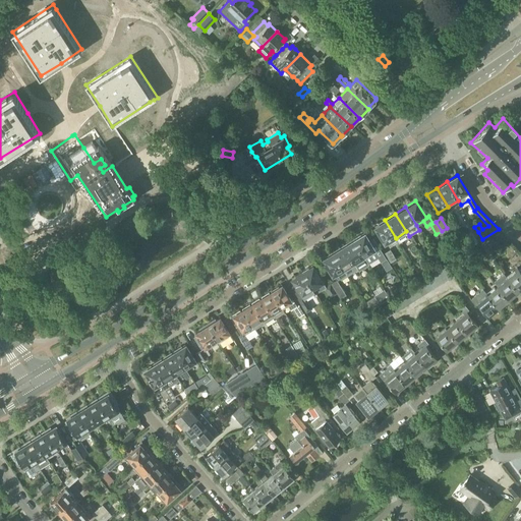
[(396,238),(385,220),(374,226),(386,244),(396,238)]
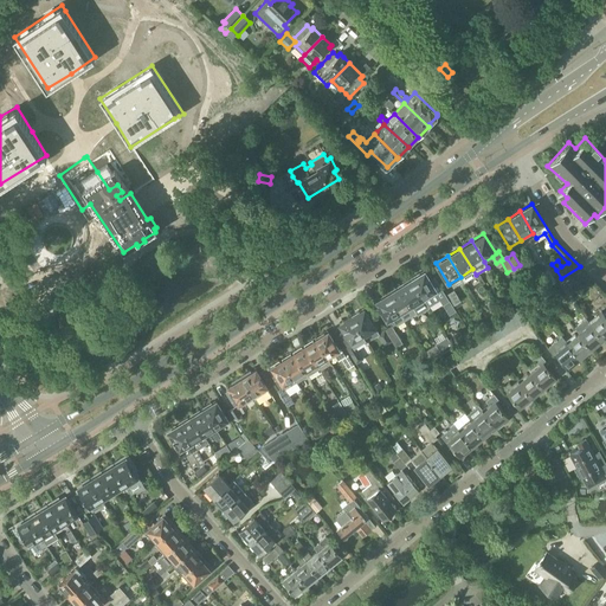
[(423,271),(412,278),(425,300),(437,292),(423,271)]
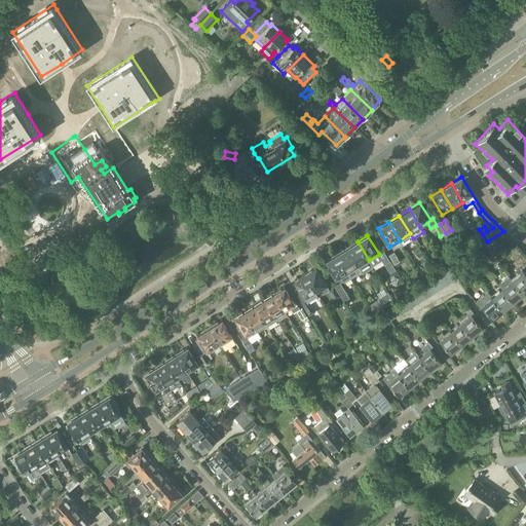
[(485,247),(489,252),(493,257),(498,253),(495,249),(500,245),(496,238),(485,247)]
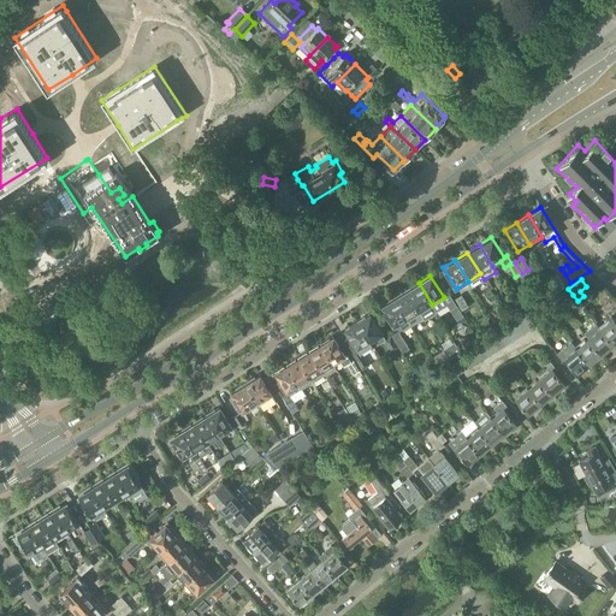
[(432,304),(419,283),(406,291),(419,313),(432,304)]
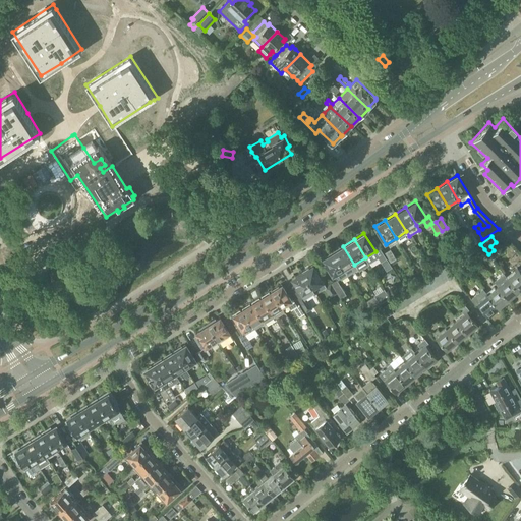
[(354,265),(343,246),(333,252),(347,275),(357,269),(354,265)]
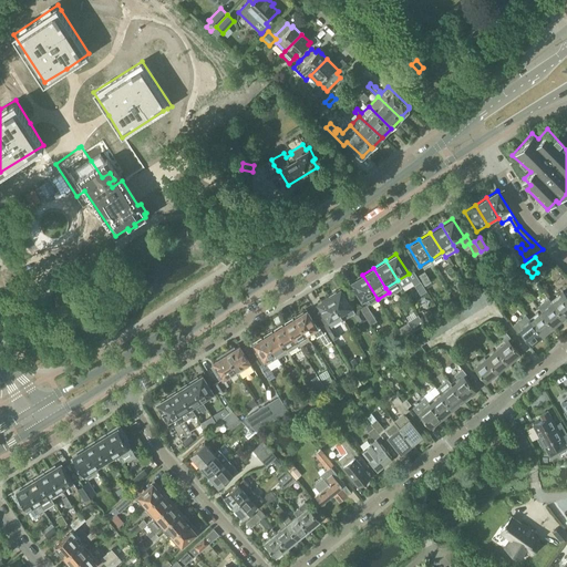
[(430,281),(424,271),(419,275),(425,285),(430,281)]
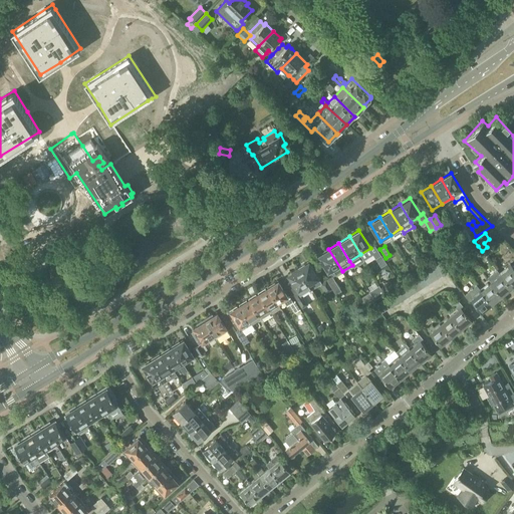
[(342,271),(328,249),(318,255),(329,273),(330,273),(332,276),(335,274),(336,275),(342,271)]
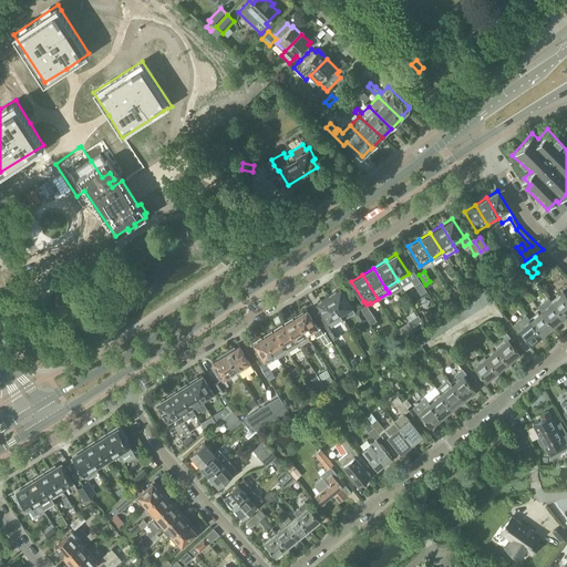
[(425,291),(416,277),(411,280),(421,295),(425,291)]
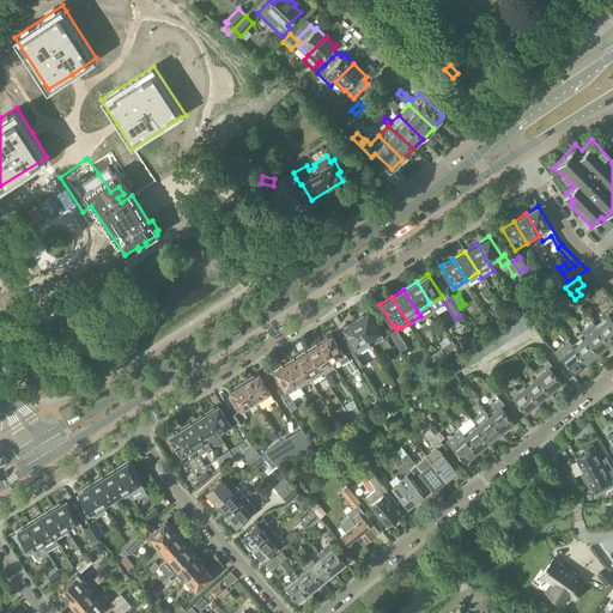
[(368,313),(356,320),(369,340),(371,345),(382,339),(382,338),(383,338),(368,313)]
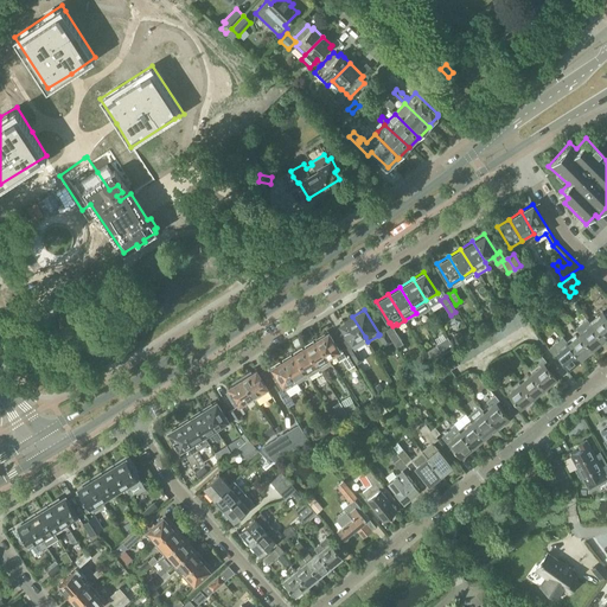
[(522,310),(516,313),(523,325),(529,321),(522,310)]
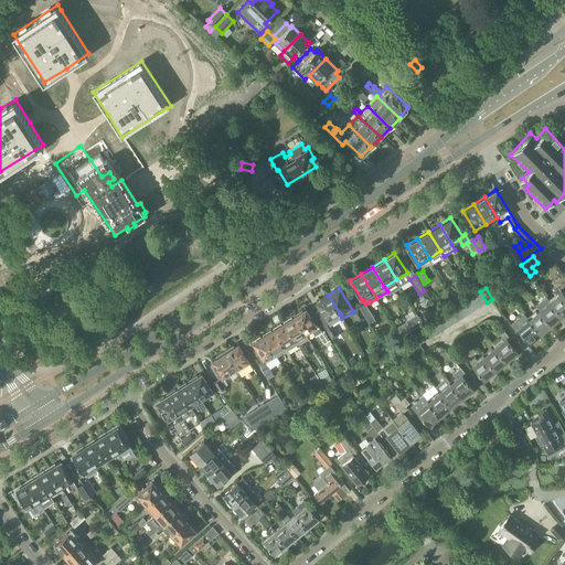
[(388,294),(394,300),(398,298),(393,290),(388,294)]
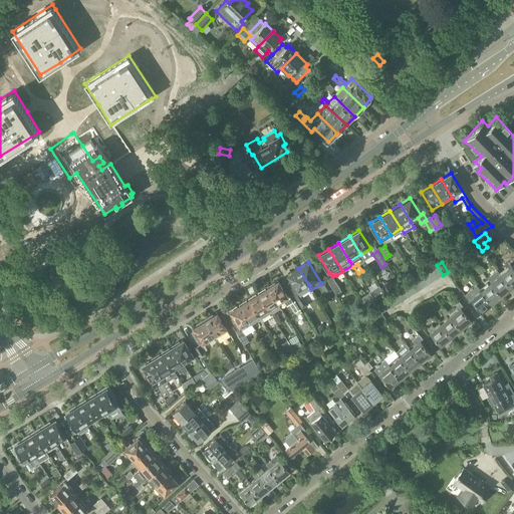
[(437,265),(431,268),(438,279),(443,275),(437,265)]
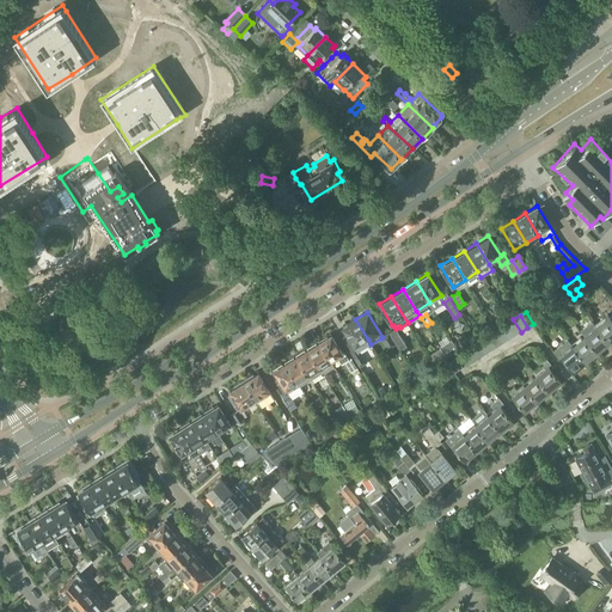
[(611,319),(609,317),(597,326),(610,342),(611,340),(611,319)]
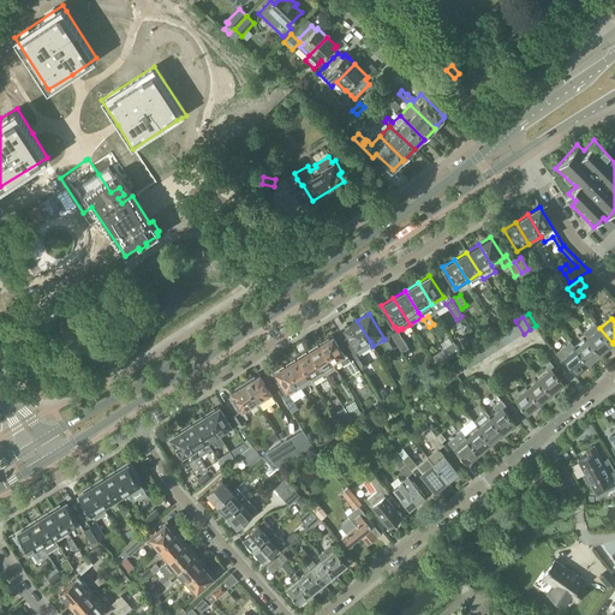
[(357,321),(344,328),(348,336),(344,340),(362,368),(368,364),(362,353),(372,346),(370,341),(357,321)]
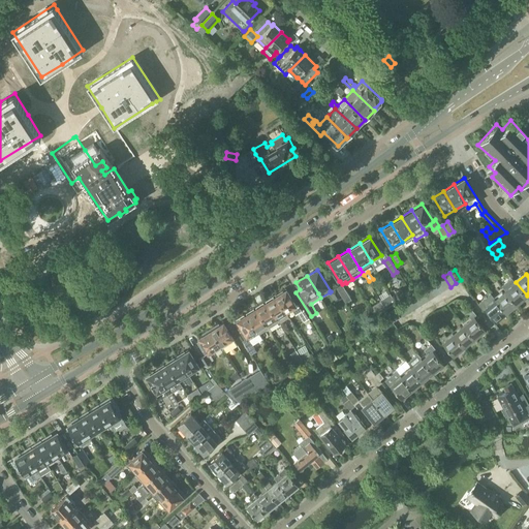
[(450,287),(443,276),(438,280),(445,290),(450,287)]
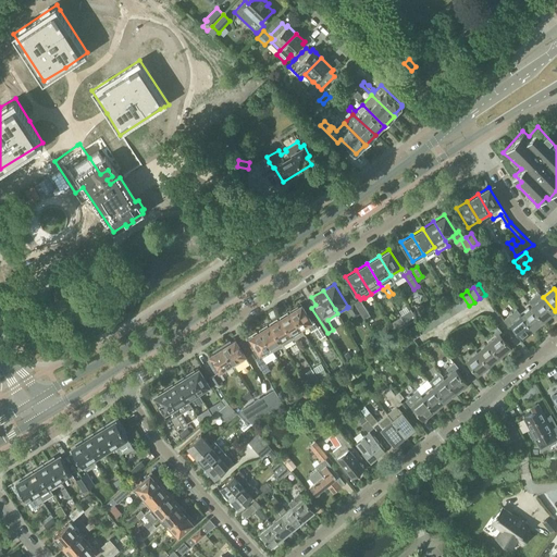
[(469,306),(461,295),(456,298),(463,309),(469,306)]
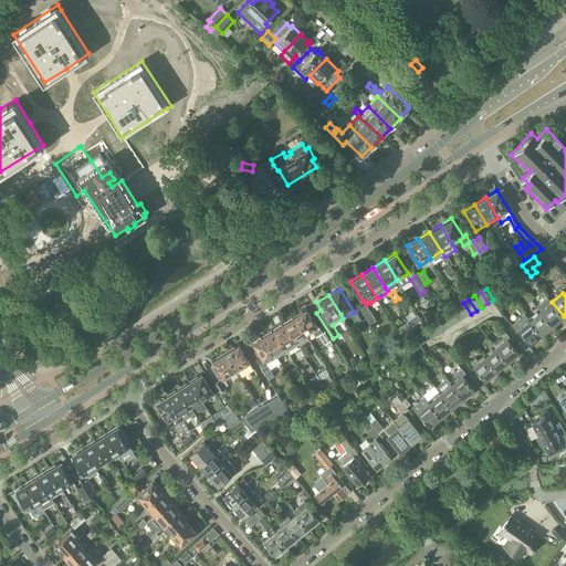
[(552,302),(541,311),(553,325),(564,316),(552,302)]
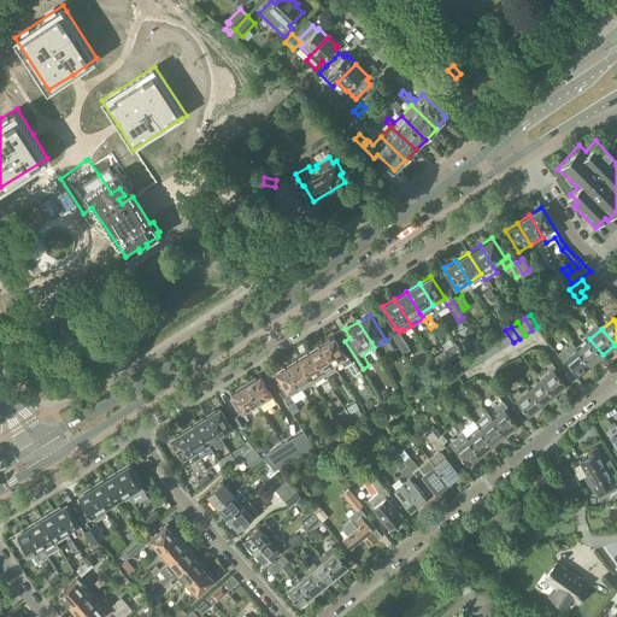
[(505,330),(499,334),(507,346),(513,342),(505,330)]
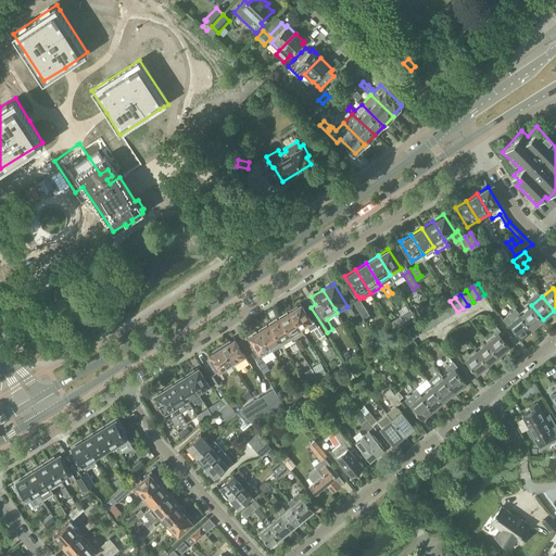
[(368,315),(359,300),(354,303),(363,318),(368,315)]
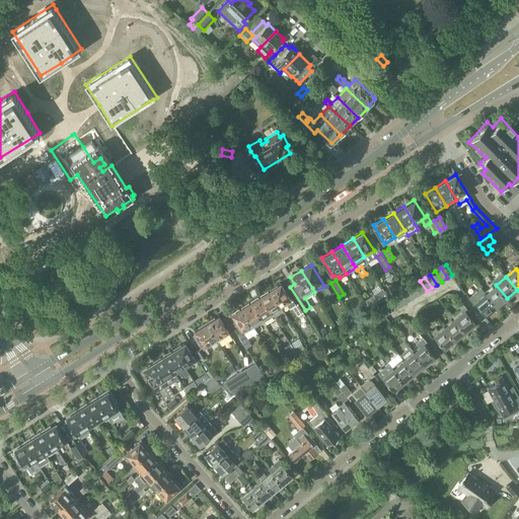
[(420,281),(415,284),(421,294),(427,291),(420,281)]
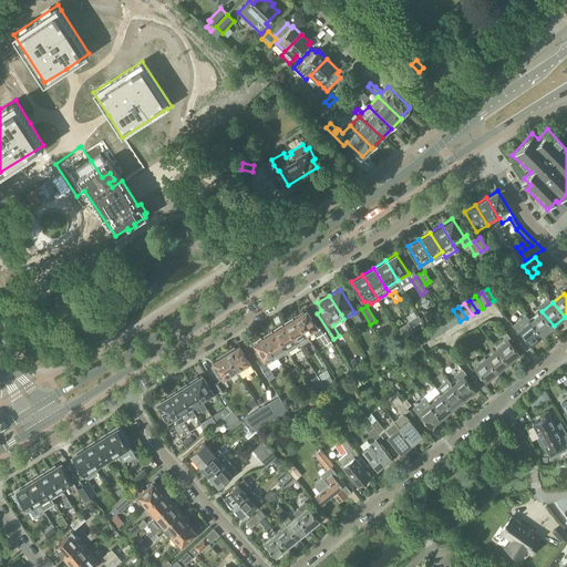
[(366,319),(360,309),(354,312),(353,312),(353,313),(360,322),(366,319)]
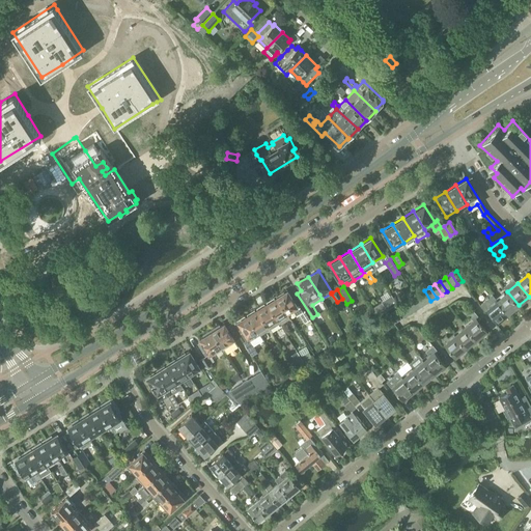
[(424,290),(419,294),(425,304),(430,301),(424,290)]
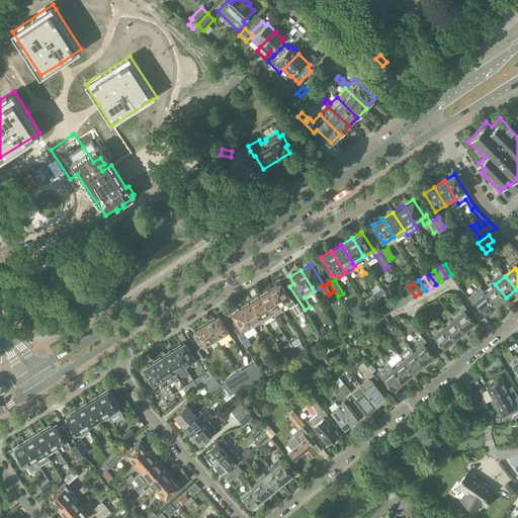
[(270,288),(271,290),(280,306),(285,301),(289,308),(291,307),(299,318),(305,316),(296,304),(295,304),(291,297),(289,298),(281,284),(278,286),(277,284),(270,288)]
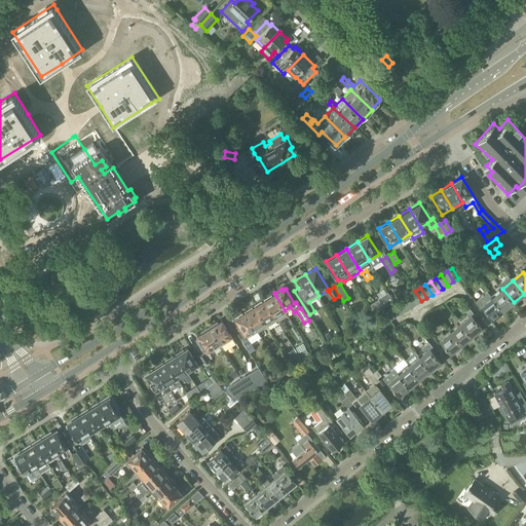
[(502,289),(492,297),(503,310),(514,302),(502,289)]
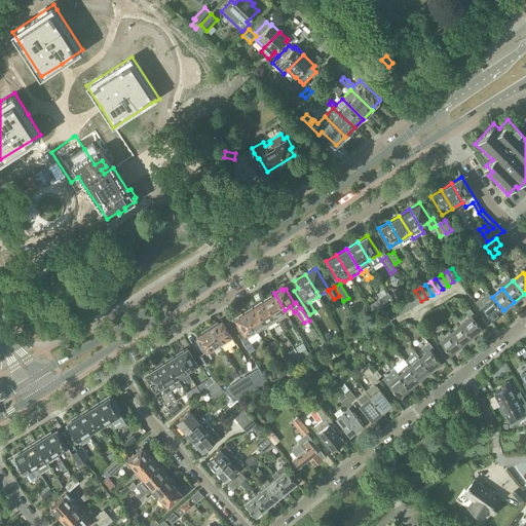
[(421,301),(415,291),(410,294),(416,305),(421,301)]
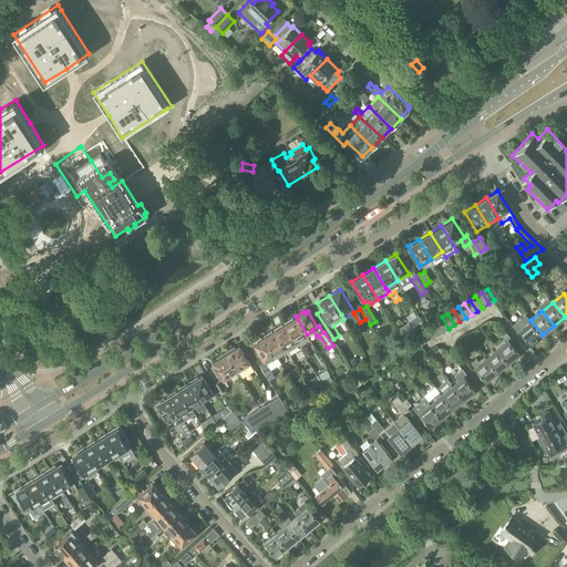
[(418,315),(408,321),(408,322),(413,330),(424,323),(418,315)]
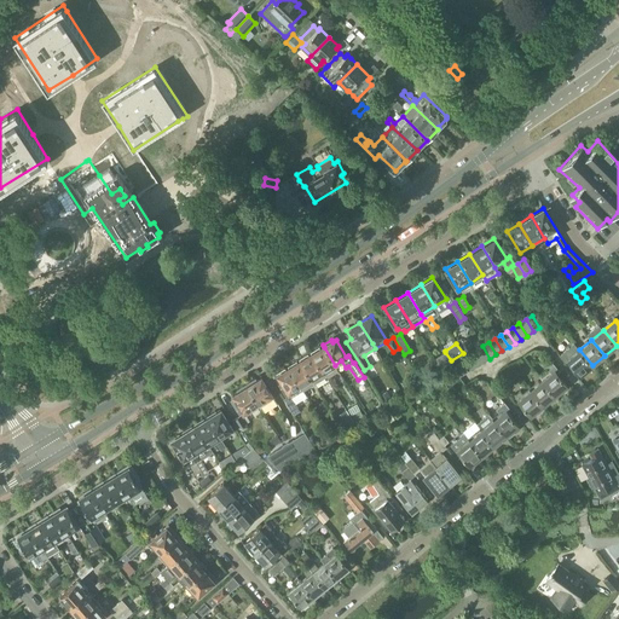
[(579,350),(574,343),(560,356),(565,363),(567,360),(580,376),(593,365),(579,350)]
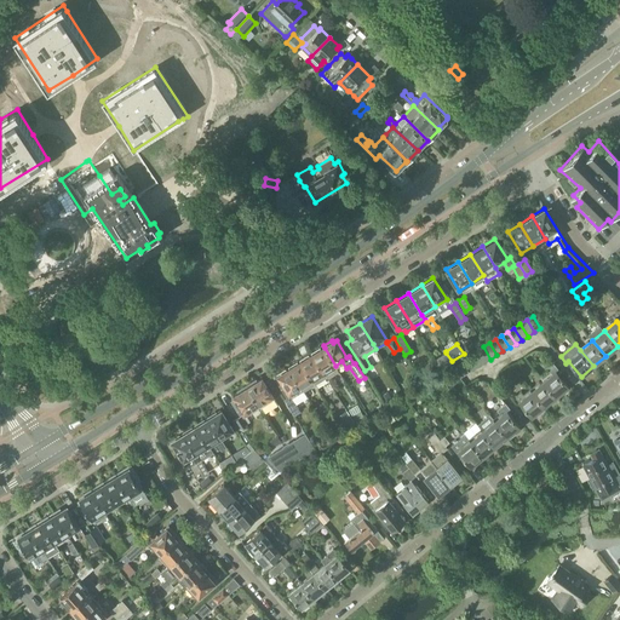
[(491,360),(483,346),(476,351),(484,363),(491,360)]
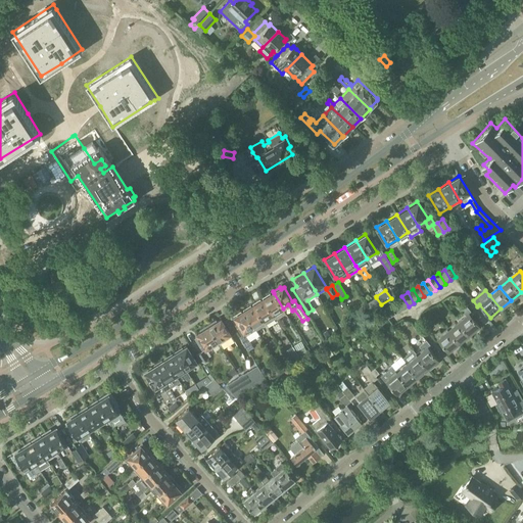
[(283,308),(274,293),(271,294),(270,293),(263,297),(264,299),(276,318),(285,313),(283,308)]
